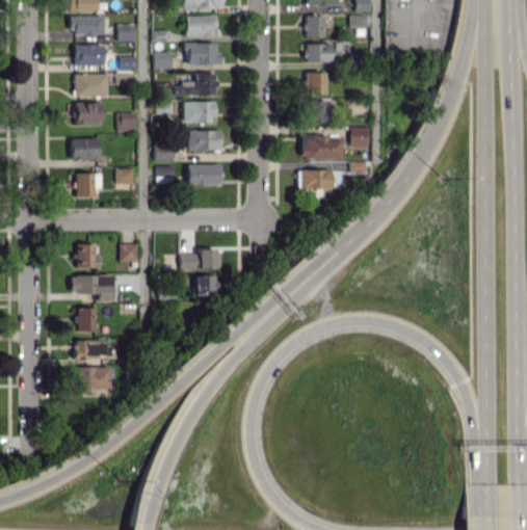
[(98,12),(97,0),(69,0),(70,12),(98,12)]
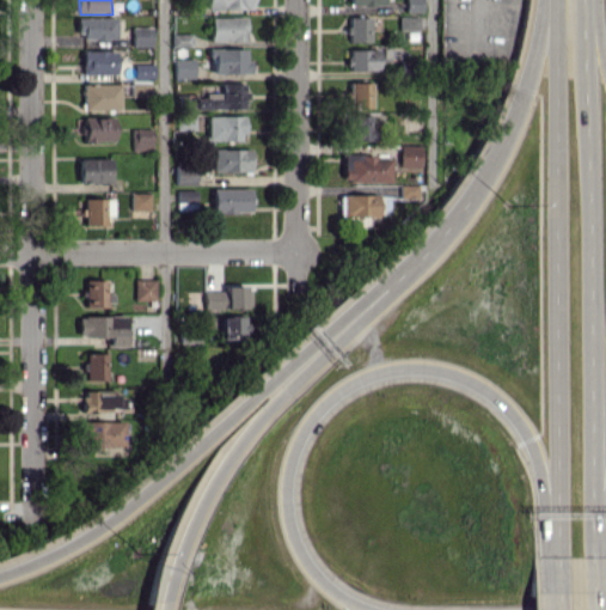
[(210,0),(210,11),(257,11),(256,0),(210,0)]
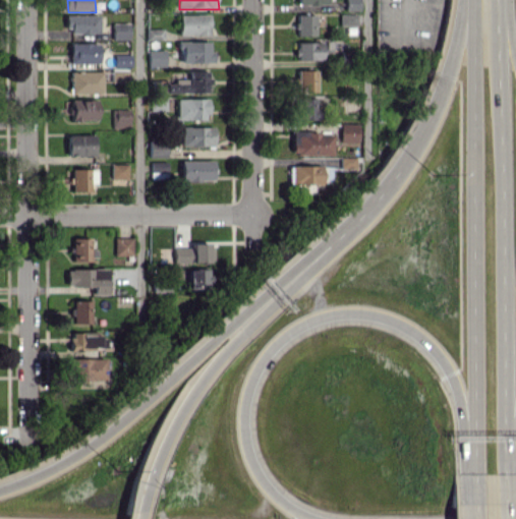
[(363,12),(363,0),(349,0),(349,12),(363,12)]
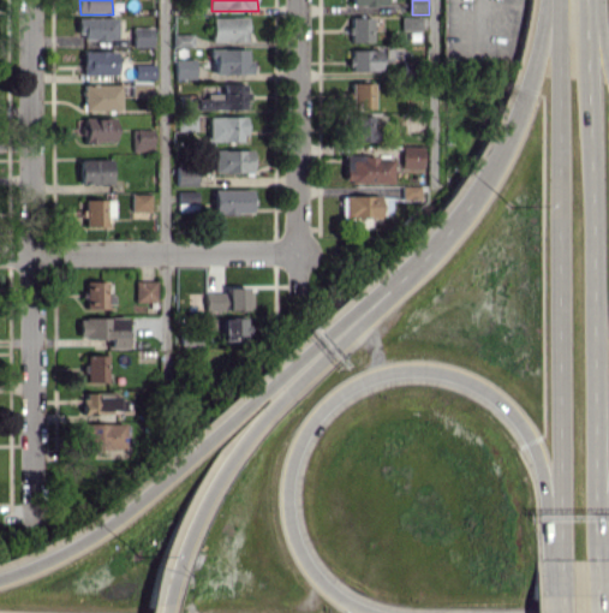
[(406,33),(425,33),(425,18),(405,18),(406,33)]
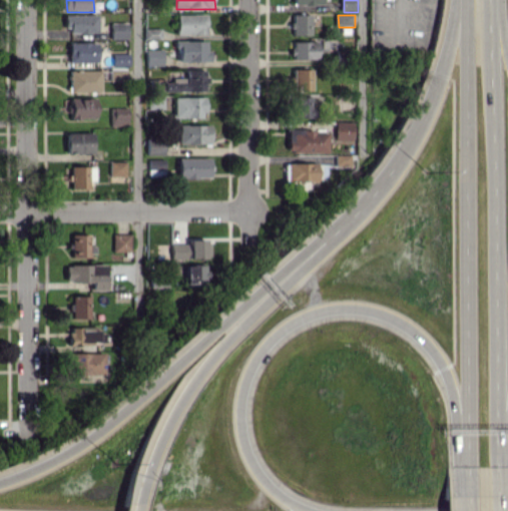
[(101,34),(101,16),(69,16),(70,35),(101,34)]
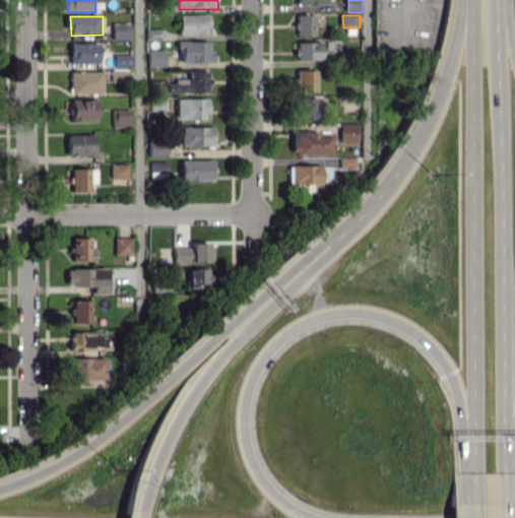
[(182,16),(183,37),(213,37),(212,16),(182,16)]
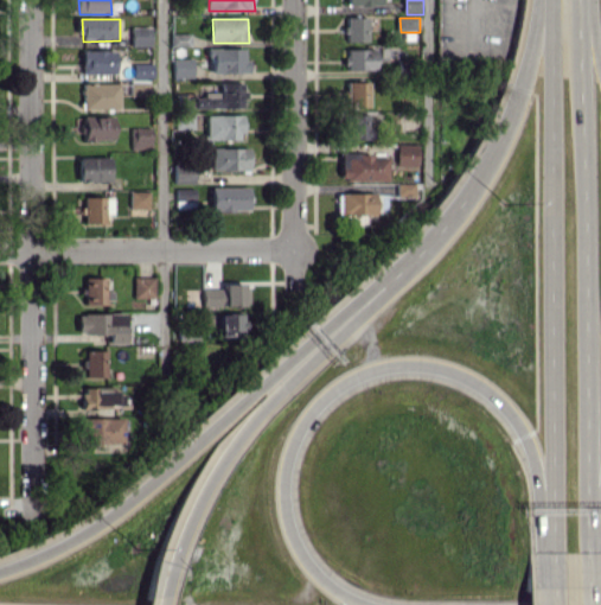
[(350,44),(371,44),(371,19),(350,19),(350,44)]
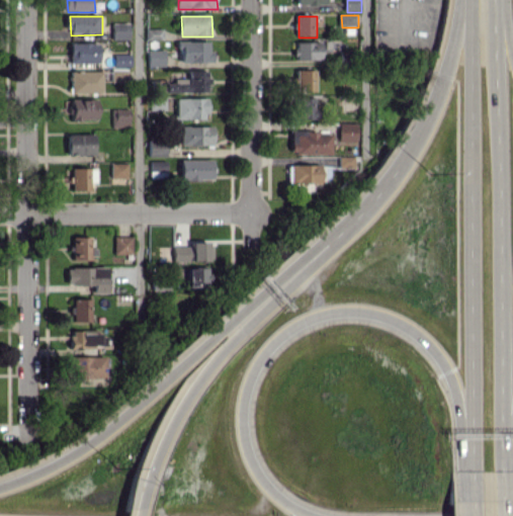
[(133,24),(115,24),(116,41),(133,40),(133,24)]
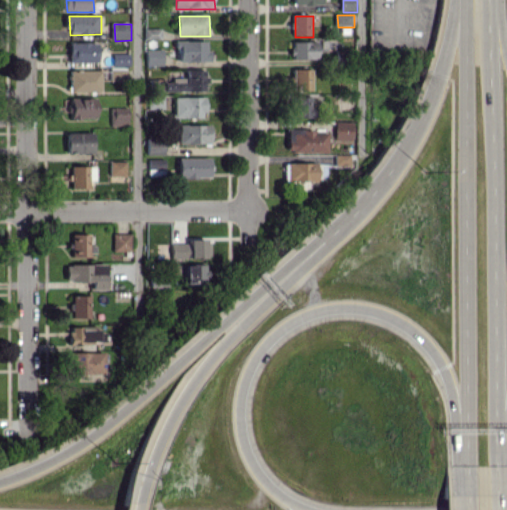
[(165,30),(148,30),(148,41),(165,41),(165,30)]
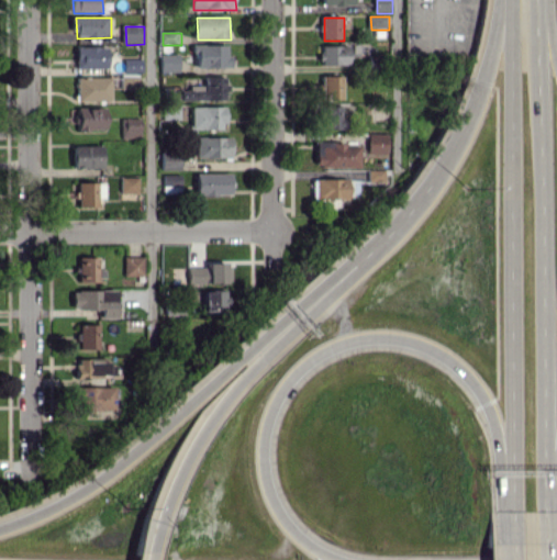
[(236,69),(236,56),(231,57),(230,46),(196,47),(196,58),(200,58),(201,70),(236,69)]
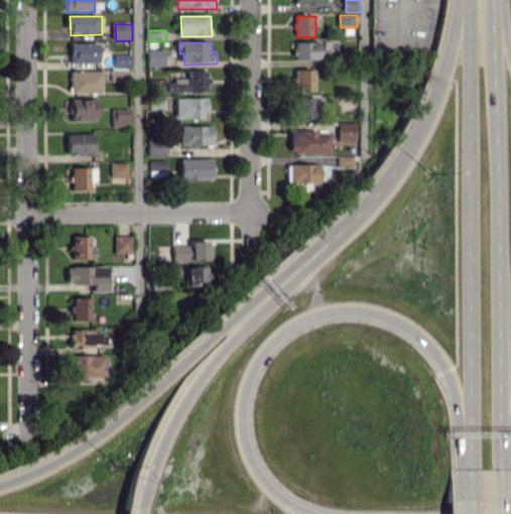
[(323,60),(323,43),(298,43),(298,61),(323,60)]
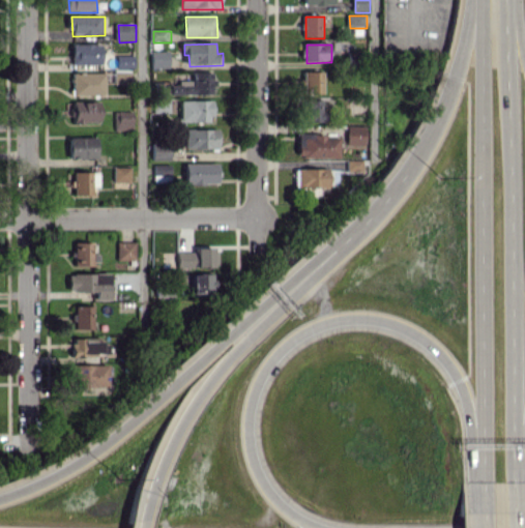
[(76,66),(105,65),(105,46),(75,47),(76,66)]
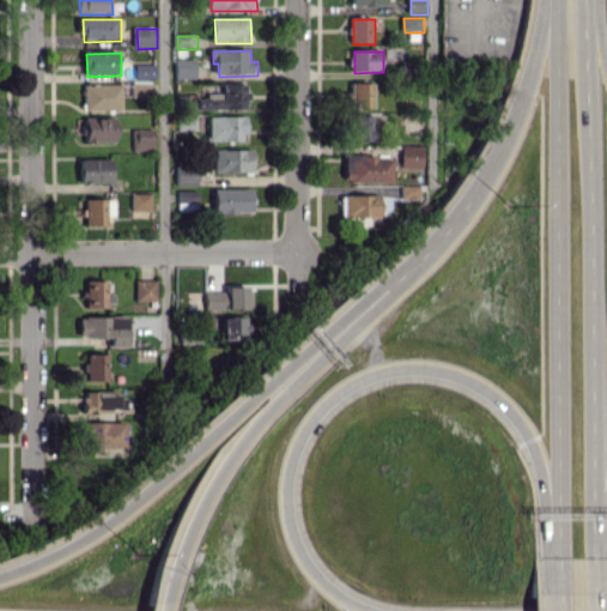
[(200,60),(178,61),(178,80),(200,80),(200,60)]
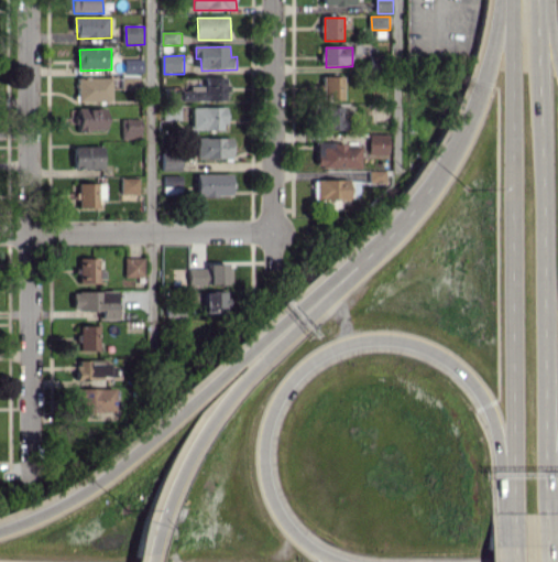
[(146,75),(146,61),(128,61),(129,76),(126,76),(126,89),(143,89),(143,75),(146,75)]
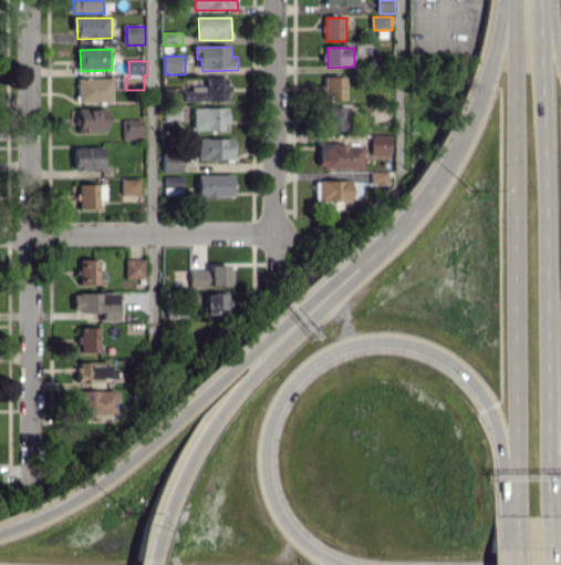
[(231,102),(231,78),(209,78),(209,90),(186,90),(186,103),(231,102)]
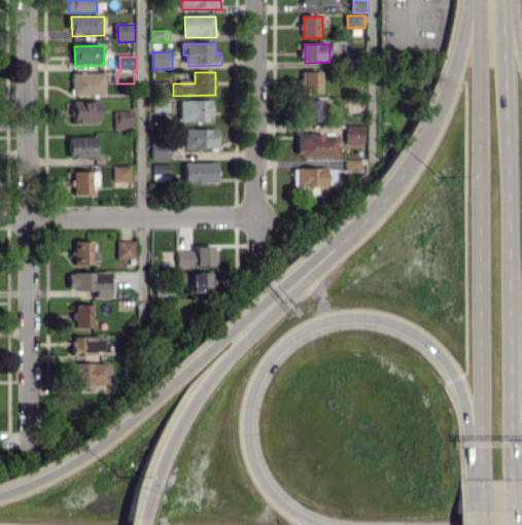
[(324,95),(324,73),(305,73),(305,95),(324,95)]
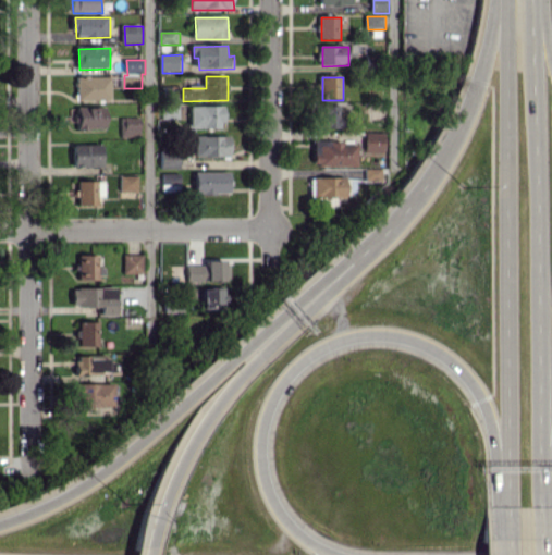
[(113,78),(80,79),(80,102),(113,101),(113,78)]
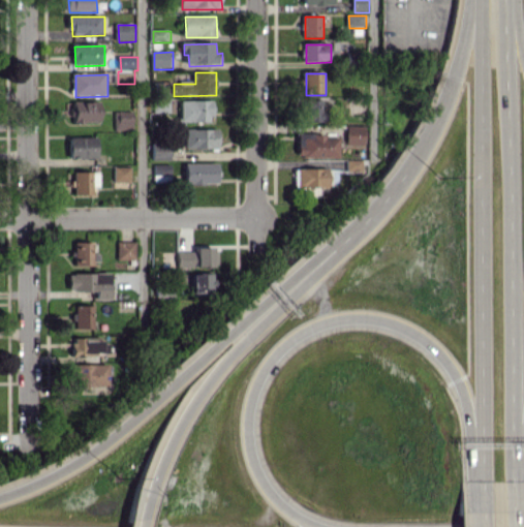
[(184,123),(215,123),(215,101),(184,101),(184,123)]
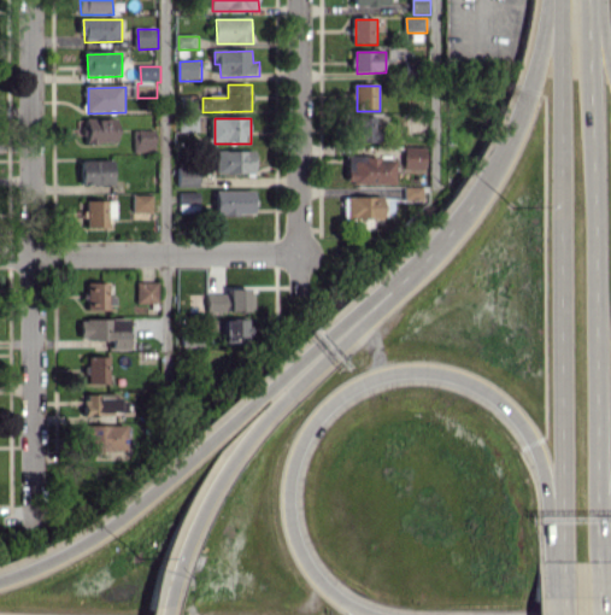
[(359,118),(359,144),(381,144),(381,118),(359,118)]
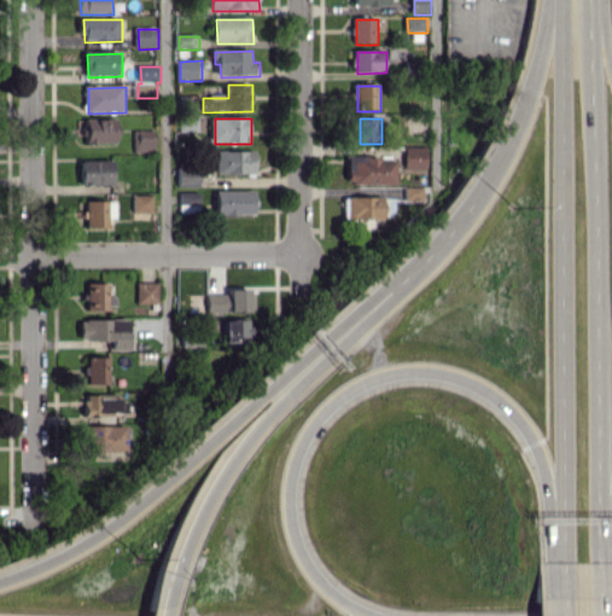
[(89,120),(89,145),(120,145),(120,120),(89,120)]
